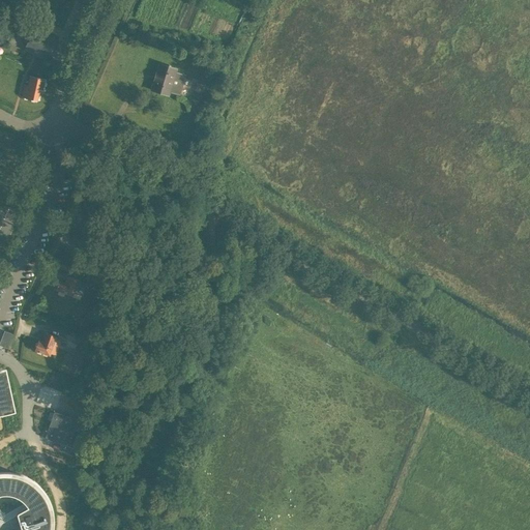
[(59,40),(33,28),(24,50),(49,62),(59,40)]
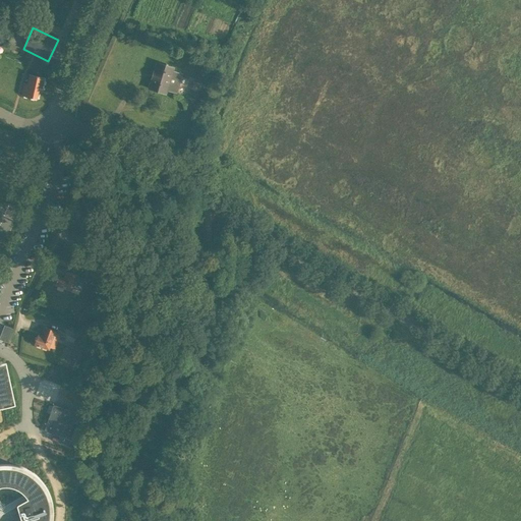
[(154,73),(157,74),(156,78),(153,77),(150,89),(166,94),(167,91),(177,94),(183,74),(173,71),(173,68),(157,63),(154,73)]
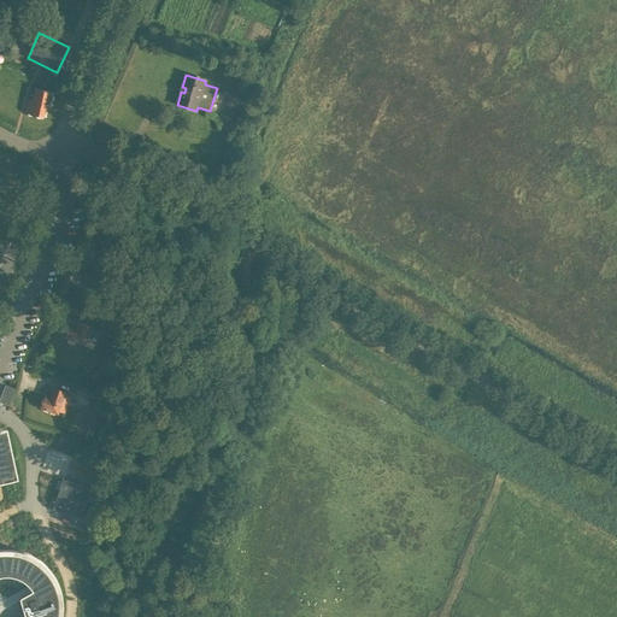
[(53,93),(35,89),(33,100),(29,99),(25,113),(45,117),(46,106),(51,107),(53,93)]
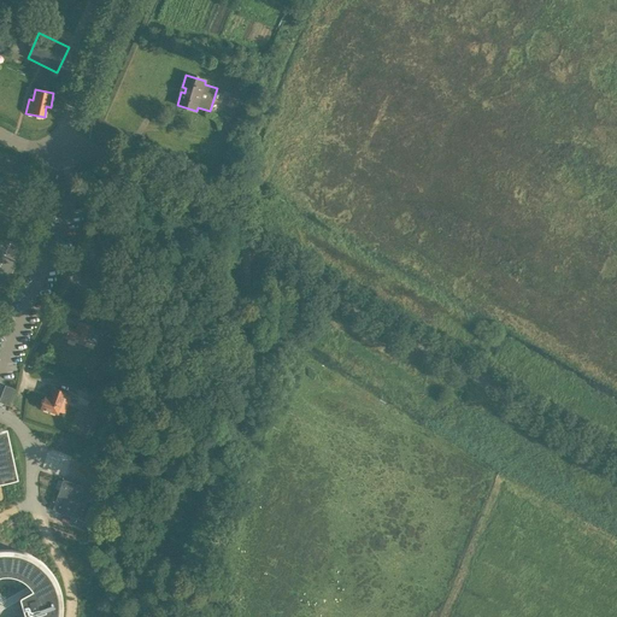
[(231,118),(236,98),(228,97),(223,116),(231,118)]
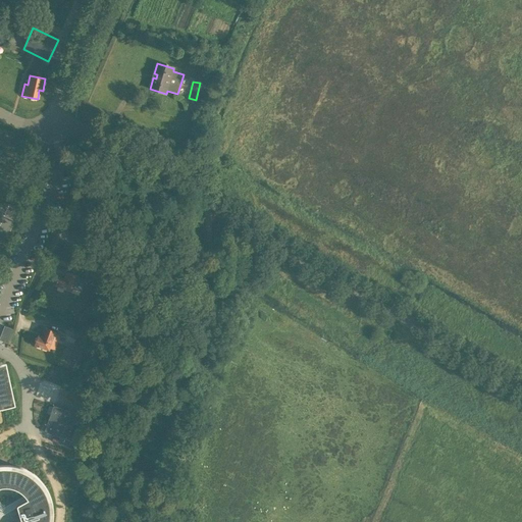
[(95,271),(93,277),(101,280),(103,275),(95,271)]
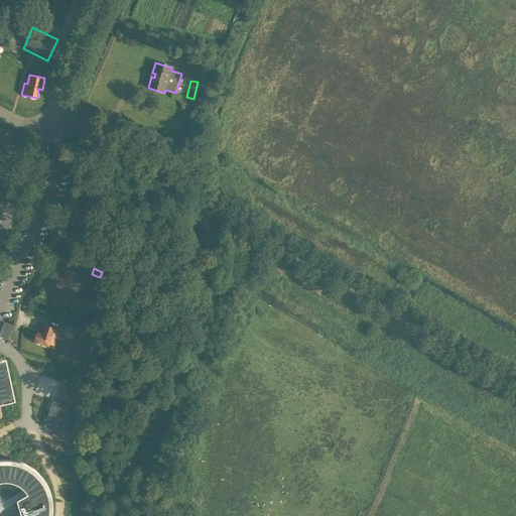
[(76,273),(66,269),(63,275),(58,274),(55,282),(71,288),(72,285),(80,288),(84,276),(76,273)]
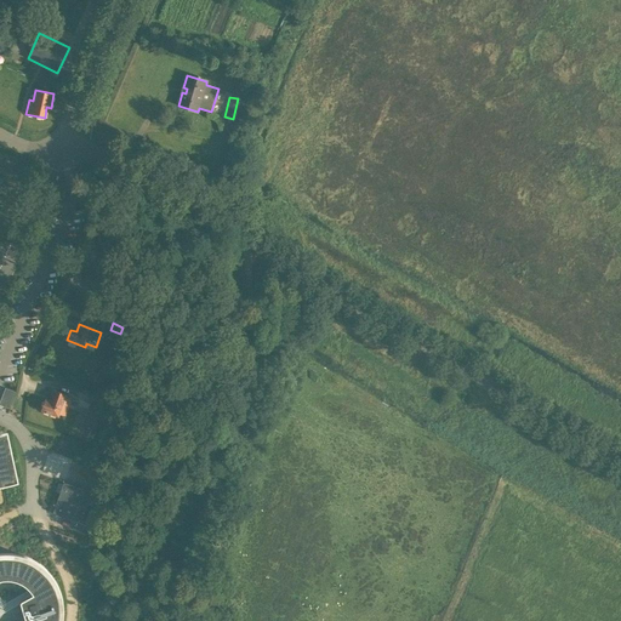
[(3,403),(13,405),(17,388),(6,386),(3,403)]
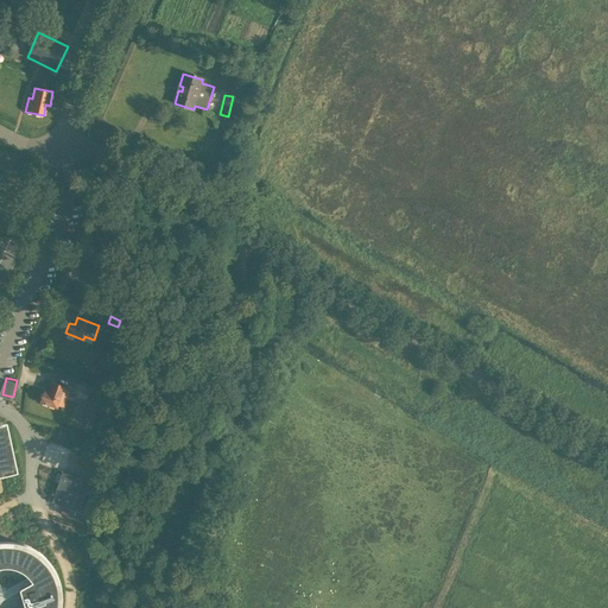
[(45,391),(40,403),(57,409),(58,405),(63,407),(69,392),(63,390),(64,387),(52,382),(49,392),(45,391)]
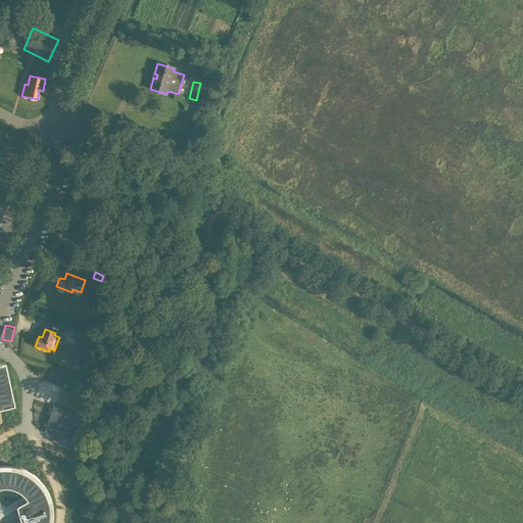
[(77,332),(75,338),(87,343),(89,337),(77,332)]
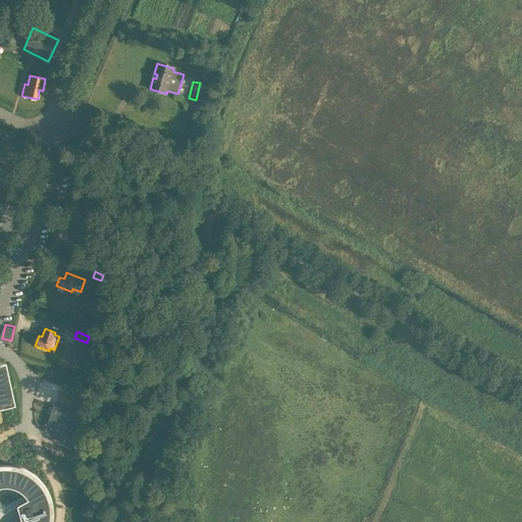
[(0,409),(5,409),(15,406),(6,364),(0,365),(0,409)]
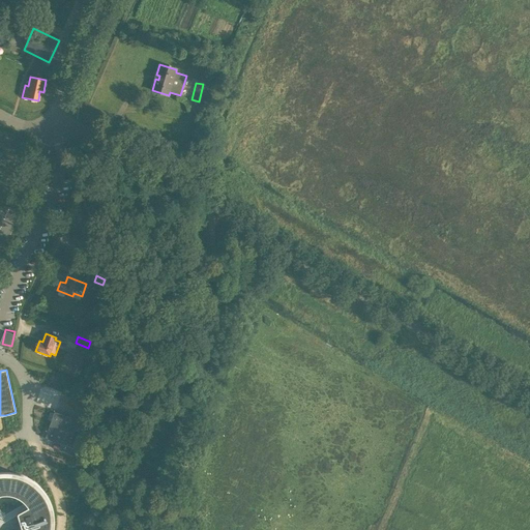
[(46,438),(58,442),(69,446),(79,420),(55,412),(46,438)]
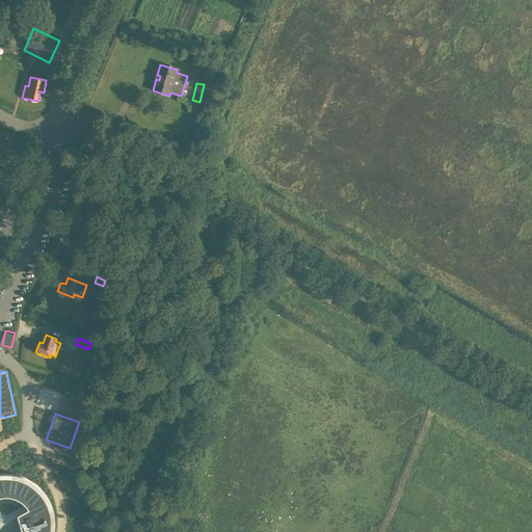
[(54,531),(56,523),(54,513),(52,504),(47,496),(41,488),(33,481),(25,477),(16,475),(6,474),(0,474),(0,531),(54,531)]
